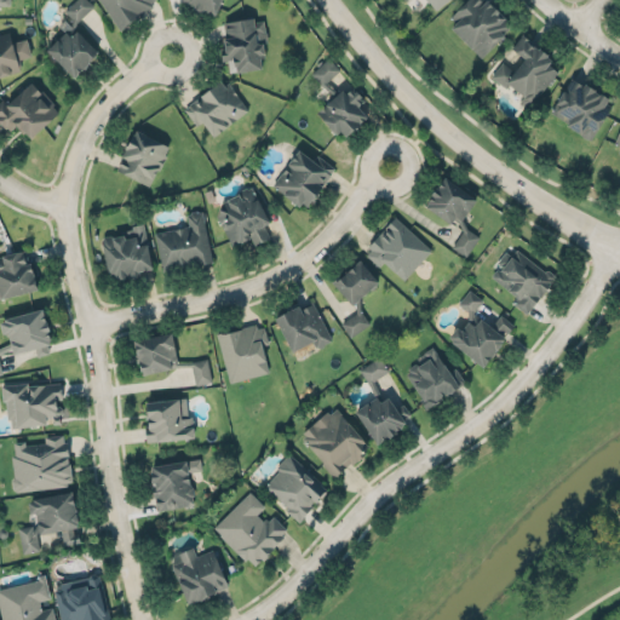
[(46,50),(69,27),(72,18),(64,9),(74,0),(86,0),(92,6),(78,21),(75,28),(97,52),(73,79),(46,50)]
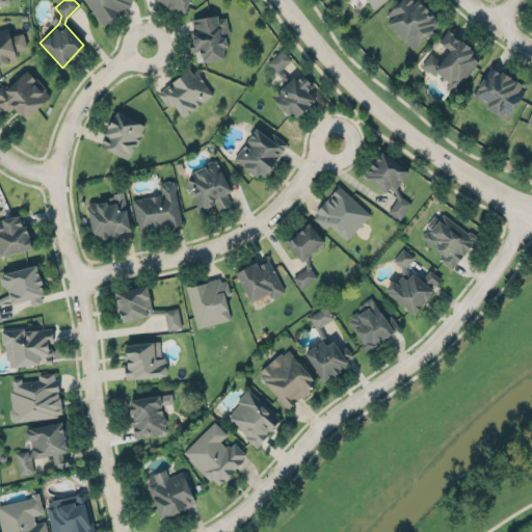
[(84,0),(130,0),(129,1),(131,5),(120,12),(111,19),(103,26),(84,0)]
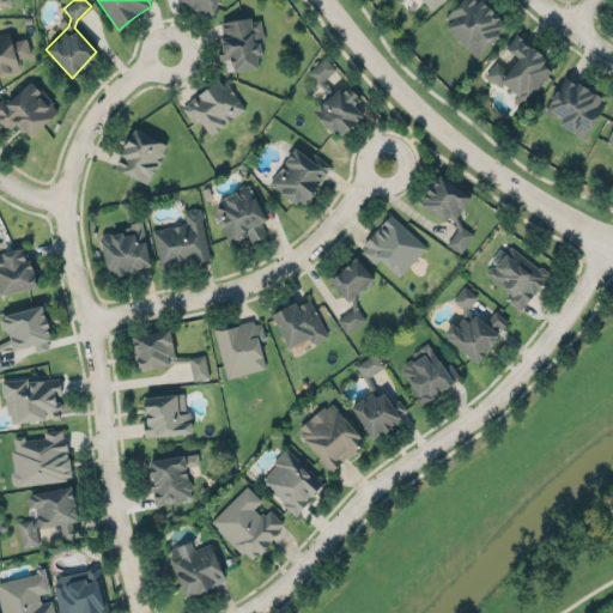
[(218,0),(213,16),(200,11),(199,14),(189,11),(190,7),(178,2),(180,0),(218,0)]
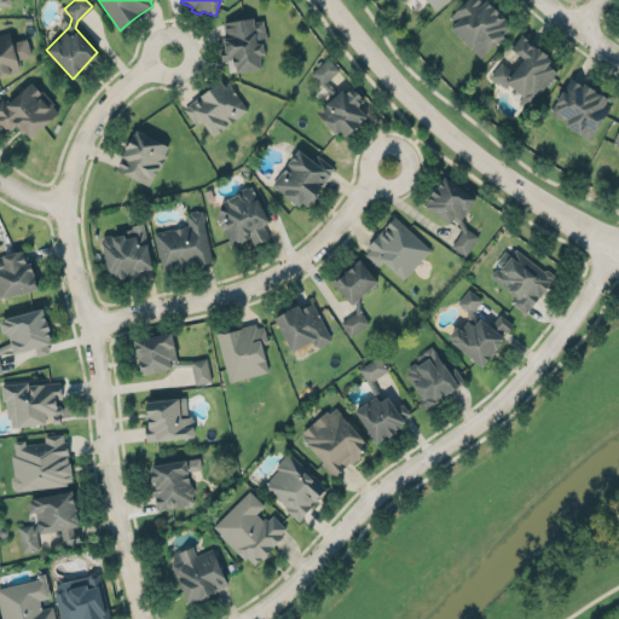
[(446,0),(422,0),(432,12),(446,0)]
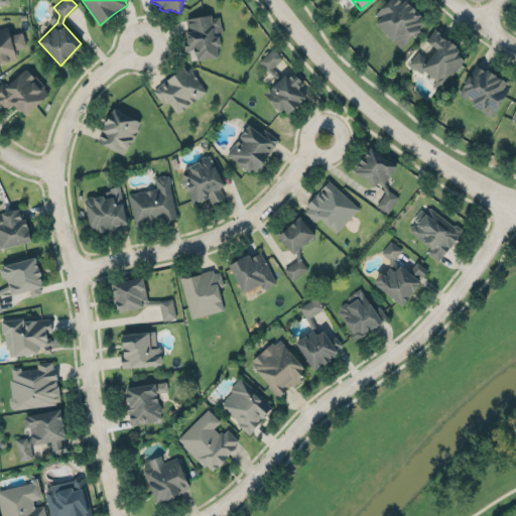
[(400,46),(425,22),(404,0),(387,0),(371,16),(400,46)]
